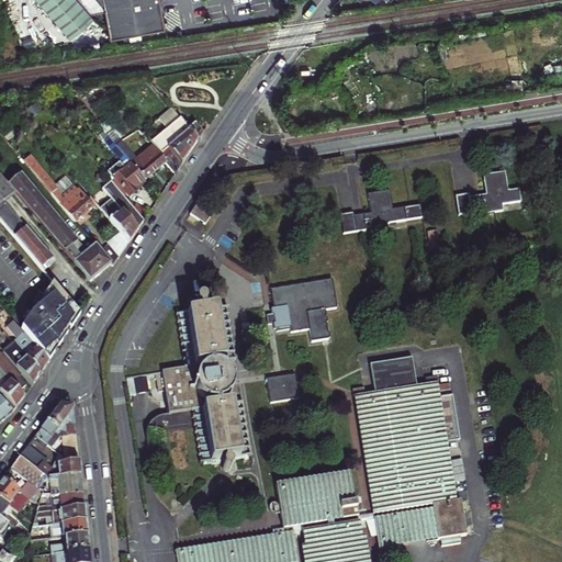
[(93,17),(79,0),(38,0),(70,37),(94,18),(93,17)]
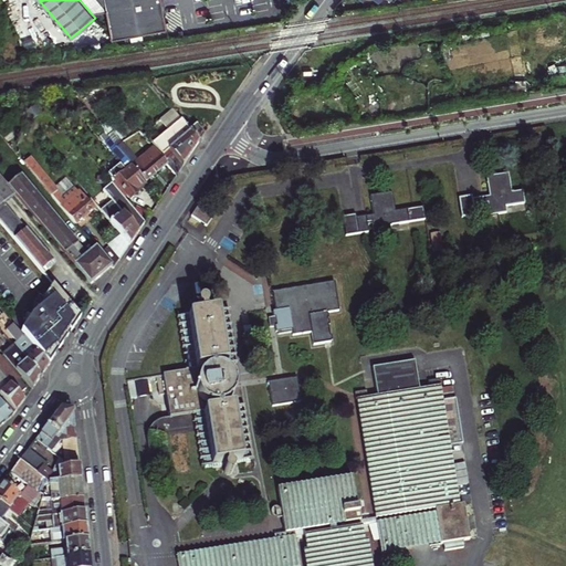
[(94,0),(104,10),(152,0),(94,0)]
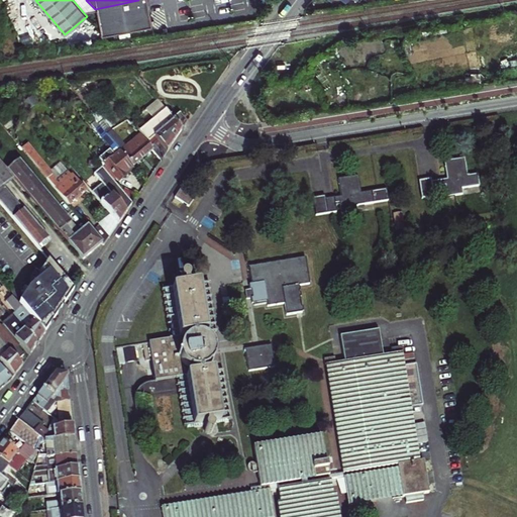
[(167,150),(182,128),(174,118),(166,108),(139,129),(149,140),(154,136),(167,150)]
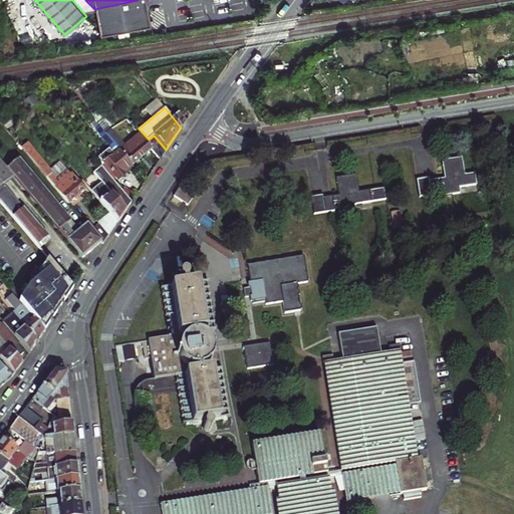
[(173,117),(181,127),(186,120),(179,112),(173,117)]
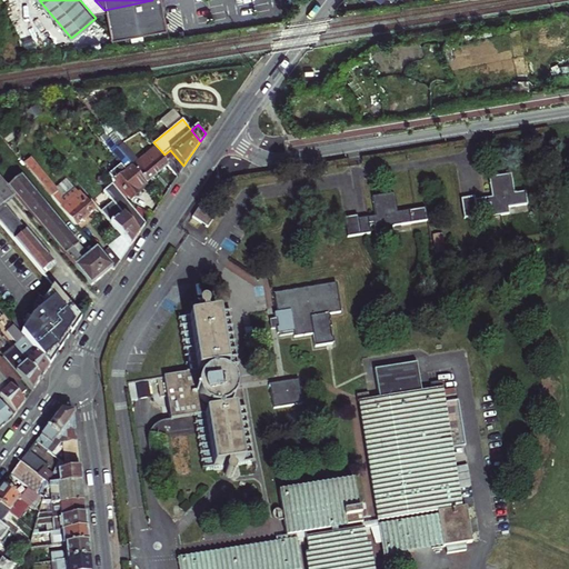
[(116,133),(110,138),(117,147),(123,142),(116,133)]
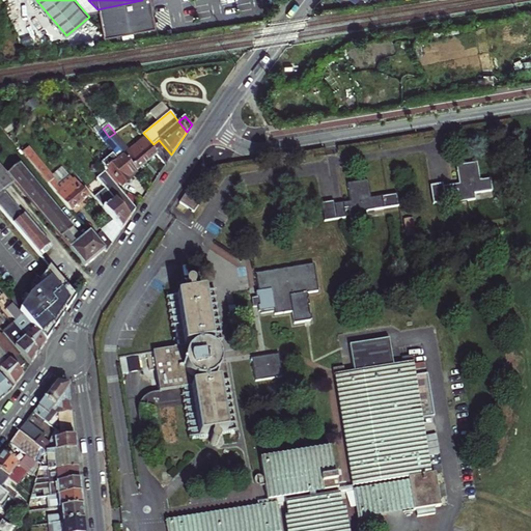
[(154,144),(143,133),(140,136),(143,139),(156,154),(165,165),(171,155),(159,140),(154,144)]
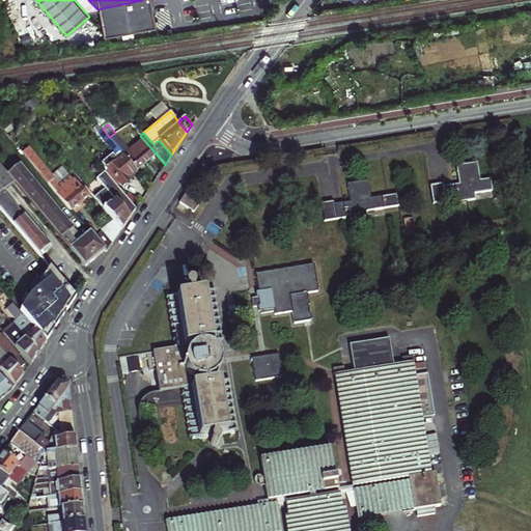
[(130,150),(116,135),(111,138),(137,170),(156,154),(143,139),(130,150)]
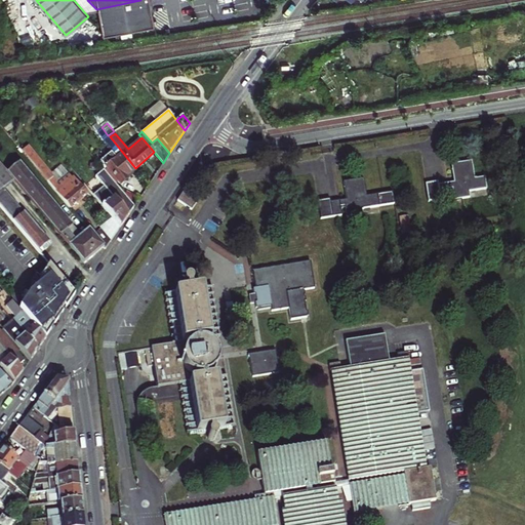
[(135,168),(110,136),(105,140),(117,156),(109,162),(111,164),(108,167),(121,184),(128,178),(126,176),(135,168)]
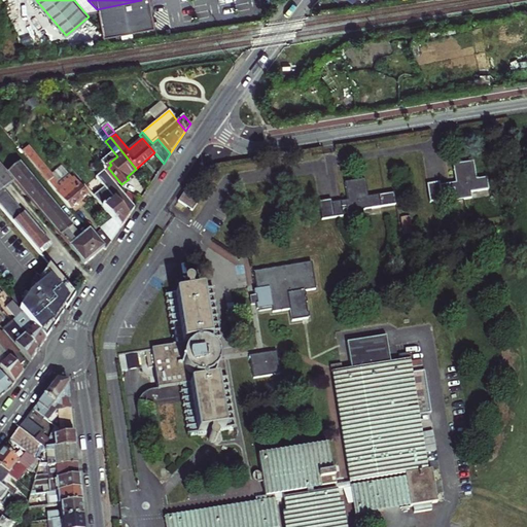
[(22,140),(16,144),(68,204),(84,189),(67,170),(62,174),(58,170),(51,175),(22,140)]
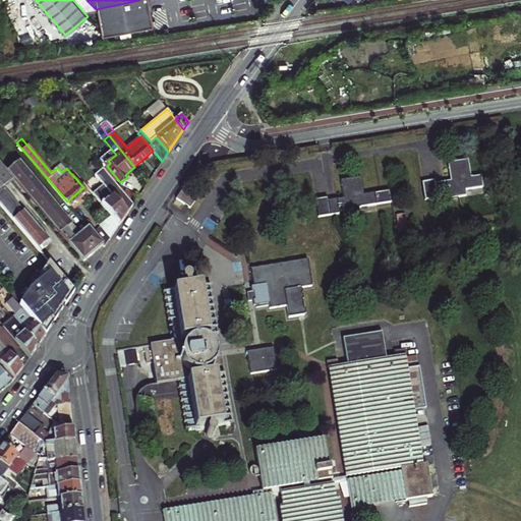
[(68,148),(60,154),(70,166),(77,159),(68,148)]
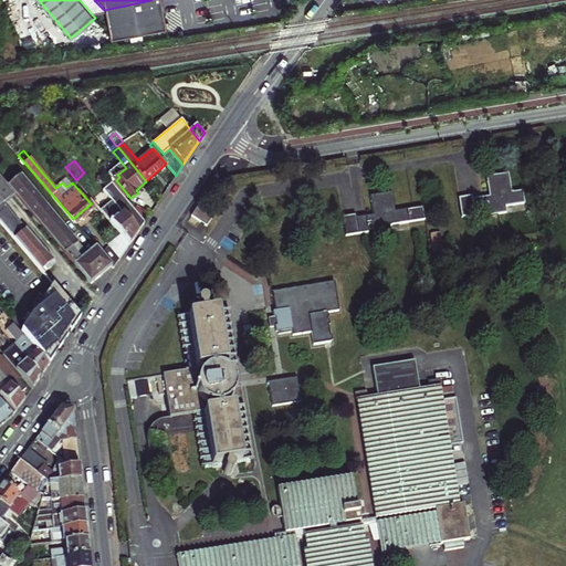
[(488,202),(490,215),(506,212),(505,206),(524,202),(522,190),(511,191),(507,173),(485,176),(489,196),(481,197),(472,199),(472,196),(459,198),(461,217),(484,212),(482,203),(488,202)]
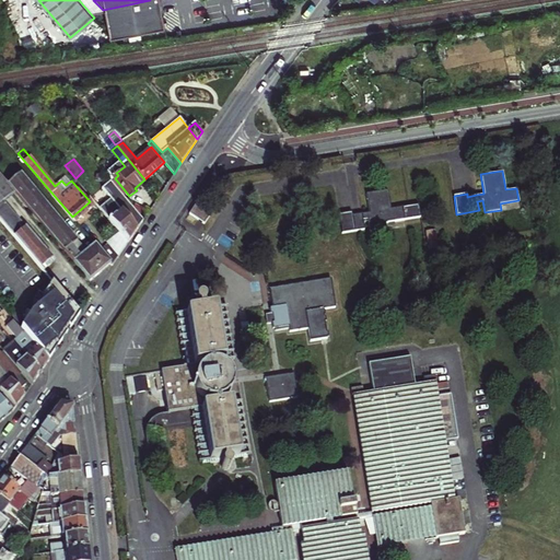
[(27,207),(91,280),(111,263),(96,246),(95,244),(88,251),(19,173),(7,183),(27,207)]
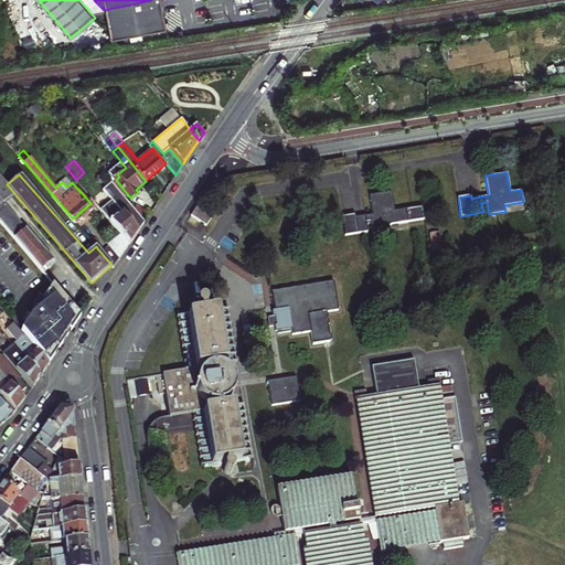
[(0,176),(0,220),(40,266),(42,269),(53,260),(17,219),(28,209),(7,184),(0,176)]
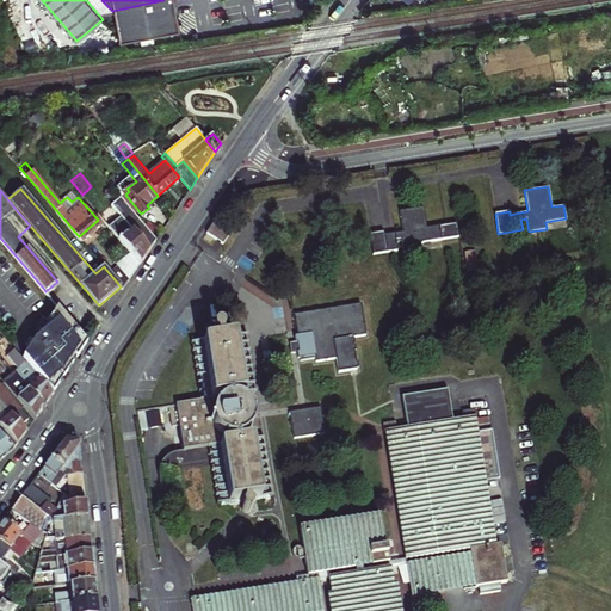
[(147,205),(149,208),(160,198),(158,196),(147,205)]
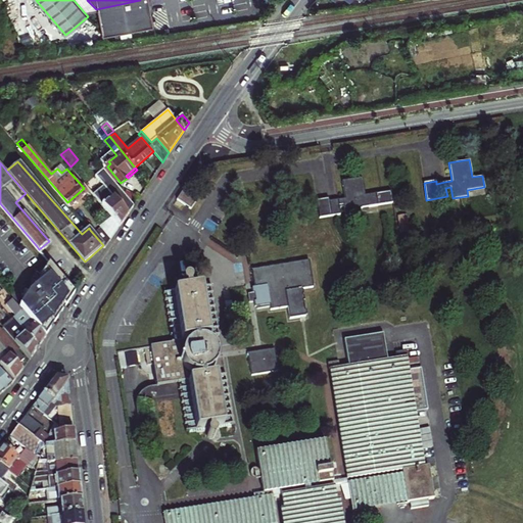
[(82,171),(77,175),(96,197),(101,193),(89,180),(88,181),(85,178),(87,176),(82,171)]
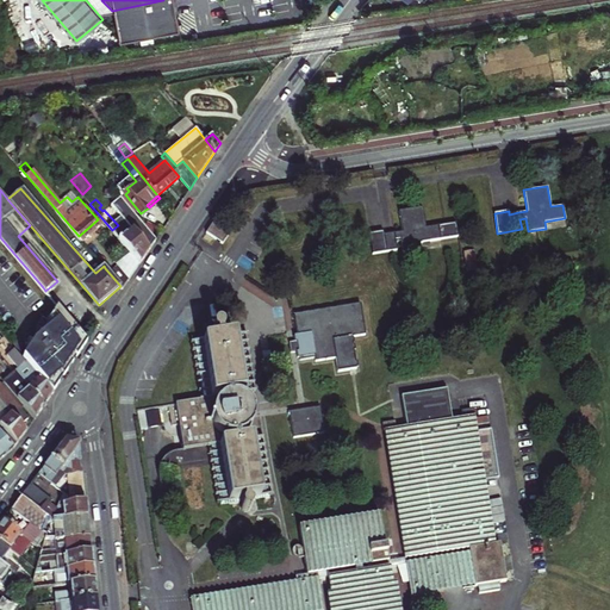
[(421,207),(397,211),(400,231),(383,235),(381,231),(367,234),(371,254),(396,250),(393,240),(402,238),(404,251),(419,249),(417,242),(456,236),(454,223),(424,228),(421,207)]
